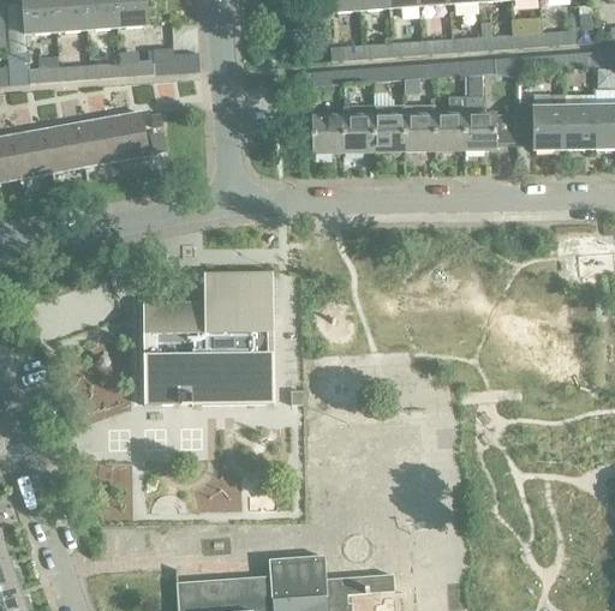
[(58,34),(55,0),(21,0),(24,36),(58,34)]
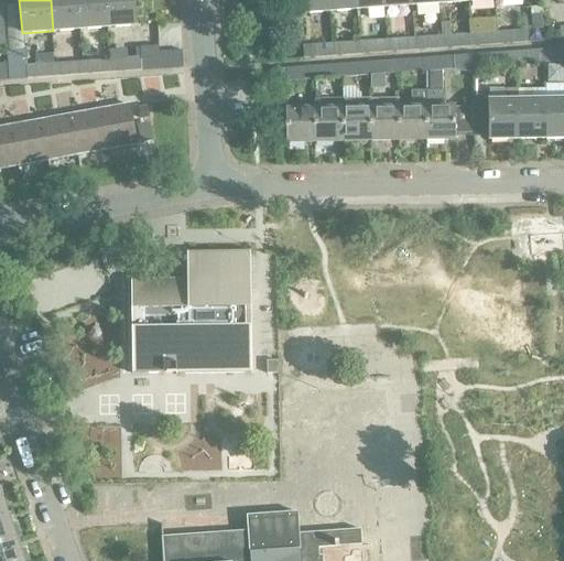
[(51,0),(53,31),(82,30),(79,0),(51,0)]
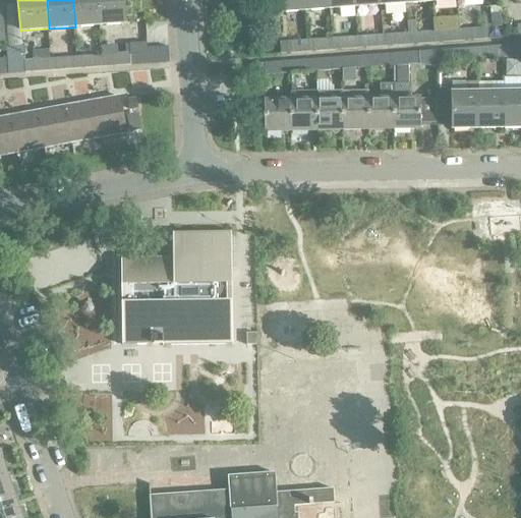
[(100,25),(98,0),(73,0),(75,27),(100,25)]
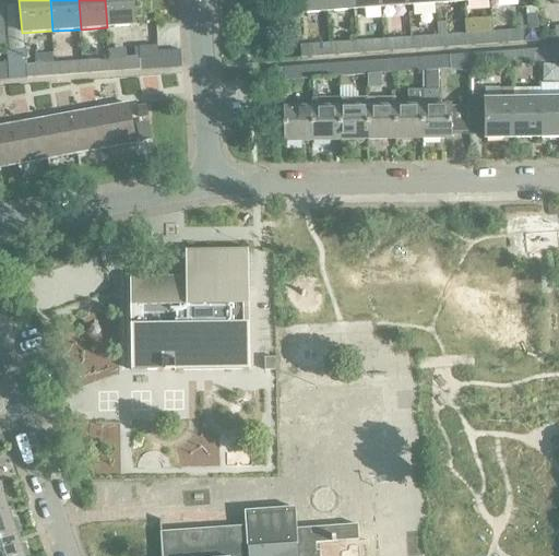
[(105,0),(107,27),(132,25),(130,0),(105,0)]
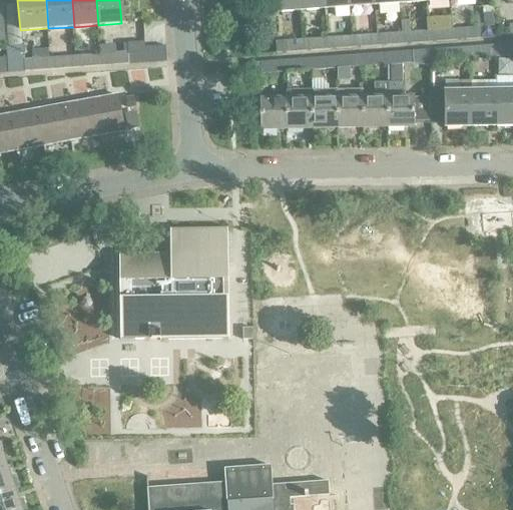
[(299,7),(298,0),(272,0),(273,9),(299,7)]
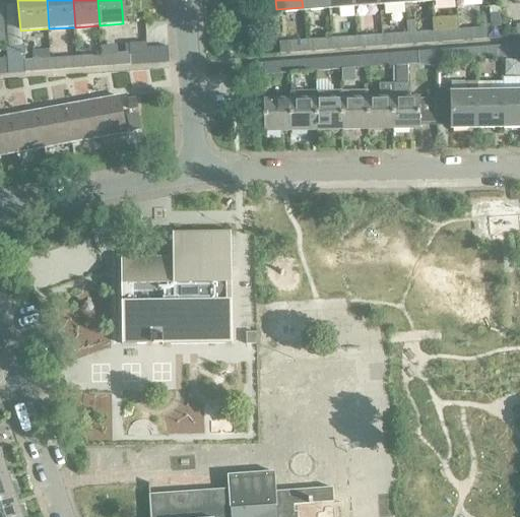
[(302,0),(303,7),(304,14),(314,13),(313,6),(329,5),(328,0),(302,0)]
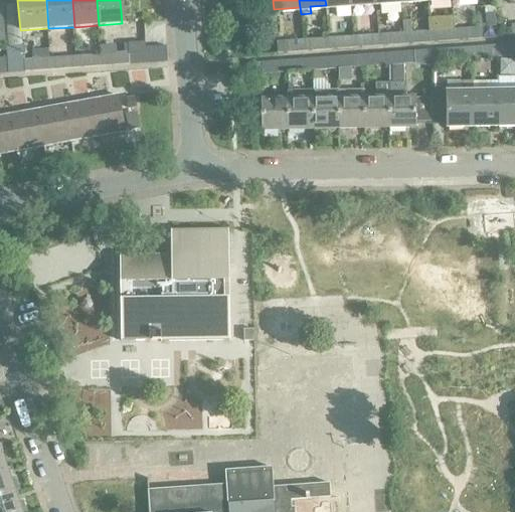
[(350,0),(351,3),(352,13),(361,13),(360,3),(376,2),(376,0),(350,0)]
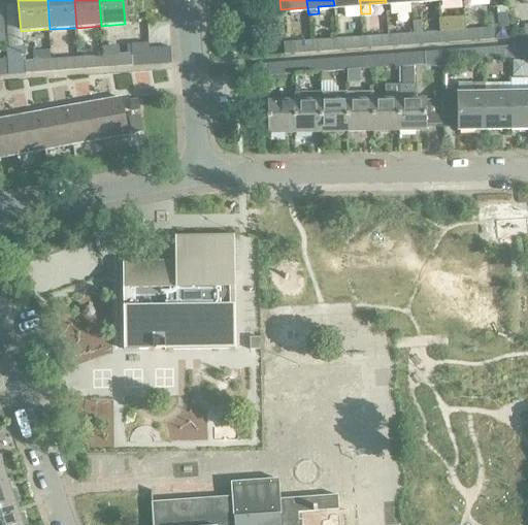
[(507,9),(497,10),(498,25),(508,24),(507,9)]
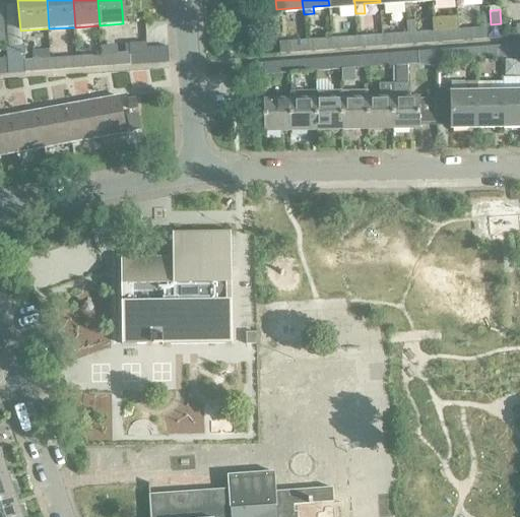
[(433,29),(443,28),(442,15),(432,16),(433,29)]
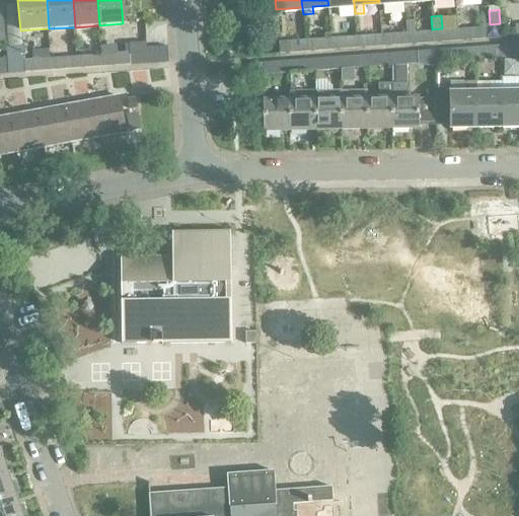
[(406,31),(416,30),(415,18),(405,18),(406,31)]
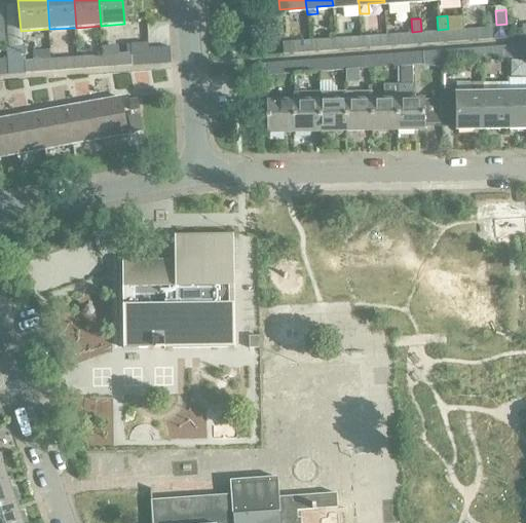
[(464,28),(464,40),(493,38),(492,26),(464,28)]
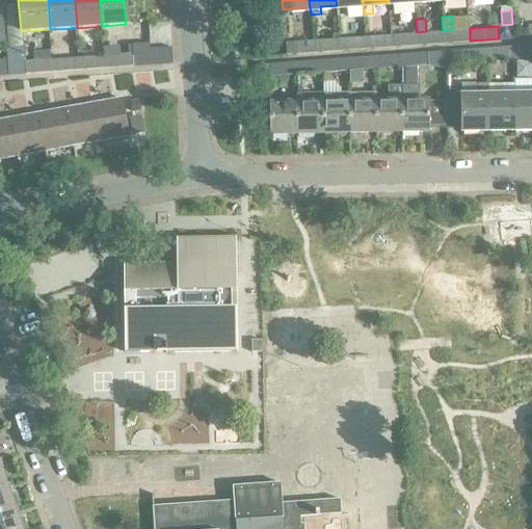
[(470,28),(453,29),(443,30),(444,43),(470,41),(470,28)]
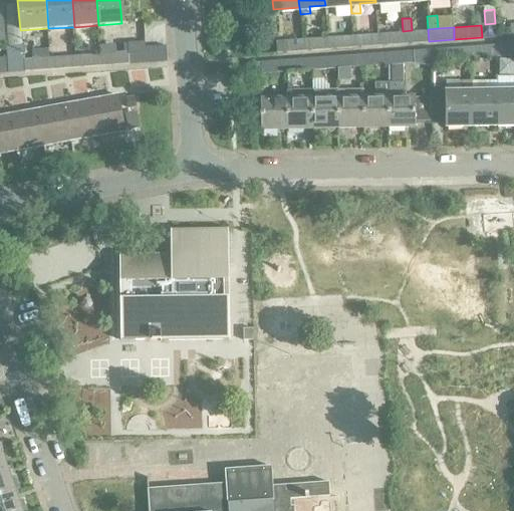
[(428,29),(412,30),(403,31),(404,42),(429,41),(428,29)]
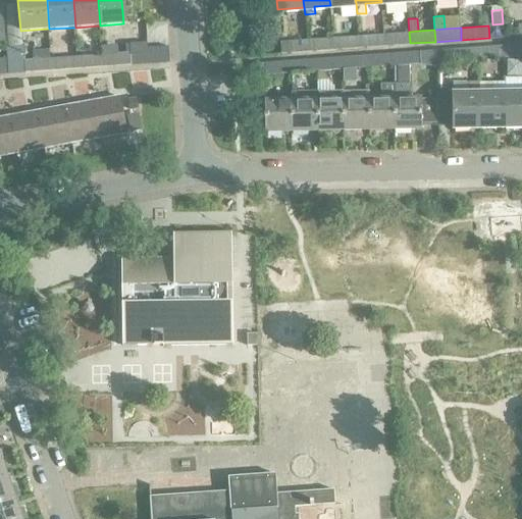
[(409,32),(383,34),(384,45),(410,43),(409,32)]
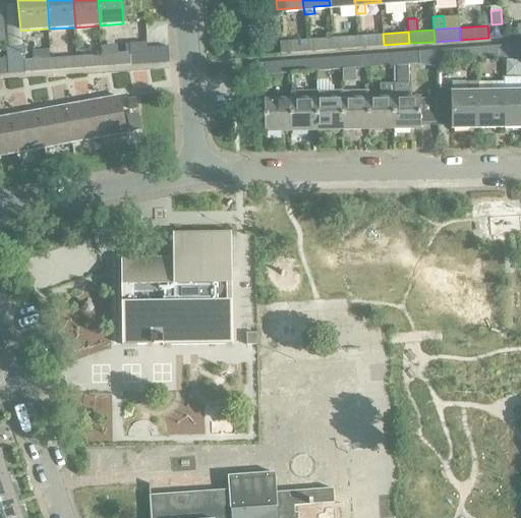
[(384,45),(383,34),(357,35),(358,47),(384,45)]
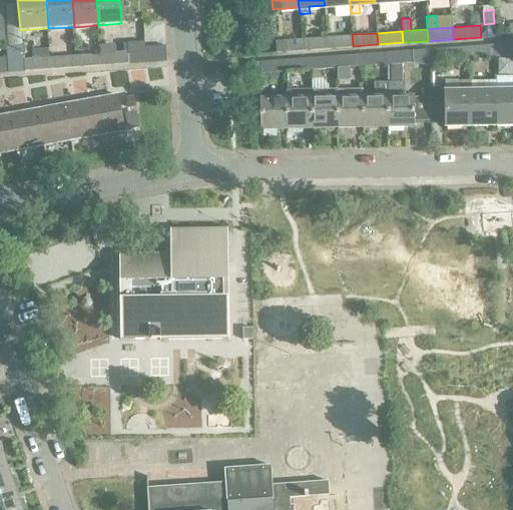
[(353,46),(352,34),(327,36),(328,48),(353,46)]
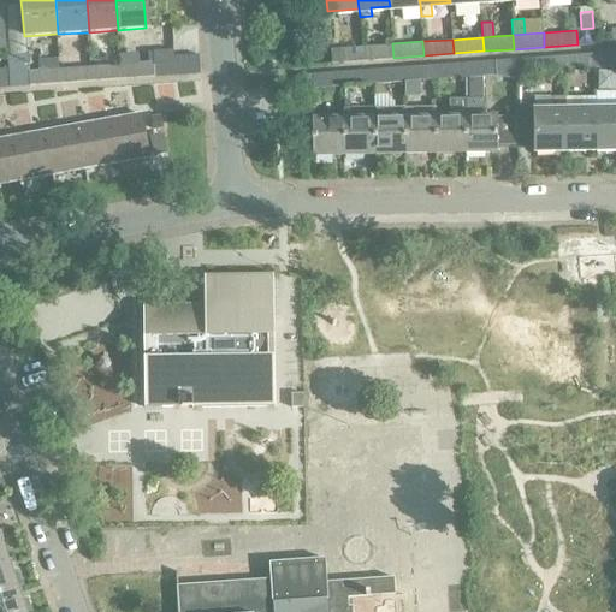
[(392,43),(362,46),(362,60),(394,58),(392,43)]
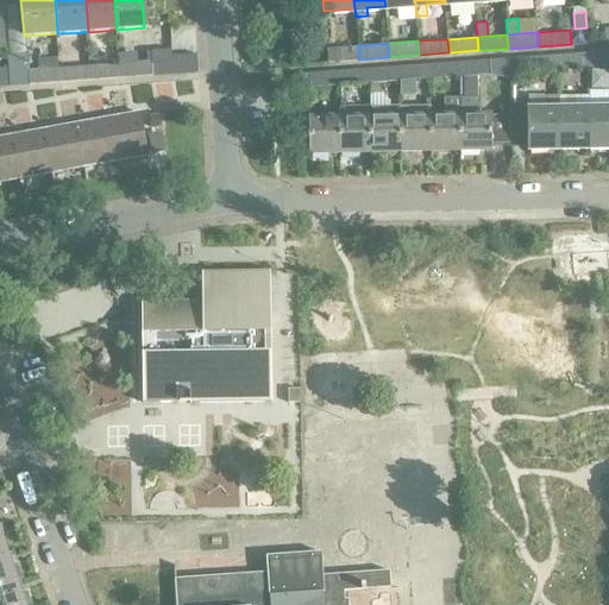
[(358,60),(358,45),(327,48),(328,62),(358,60)]
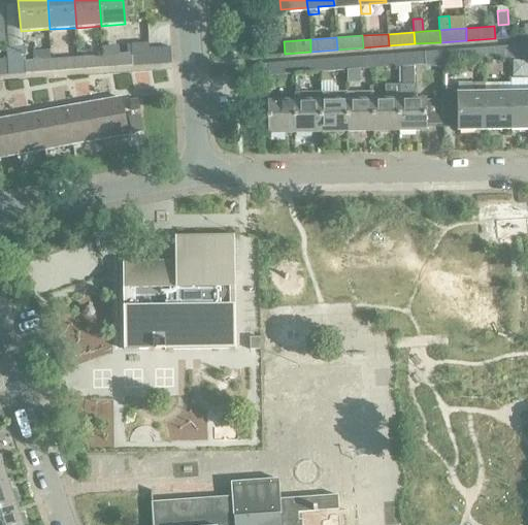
[(527,56),(527,43),(510,45),(510,58),(527,56)]
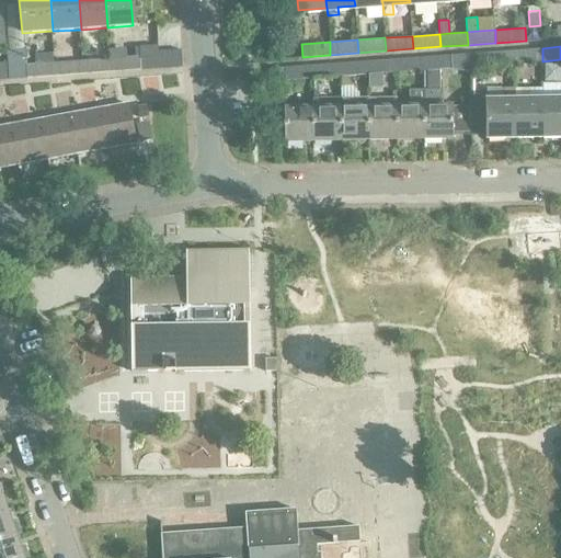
[(9,49),(8,49),(9,60),(10,76),(55,72),(55,60),(26,63),(25,48),(23,48),(9,49)]
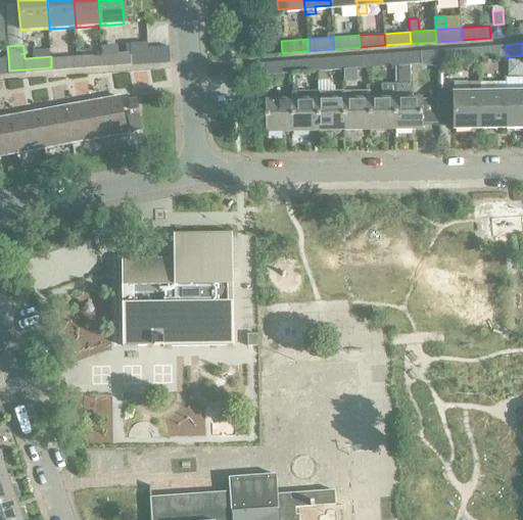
[(506,57),(506,45),(479,47),(479,59),(506,57)]
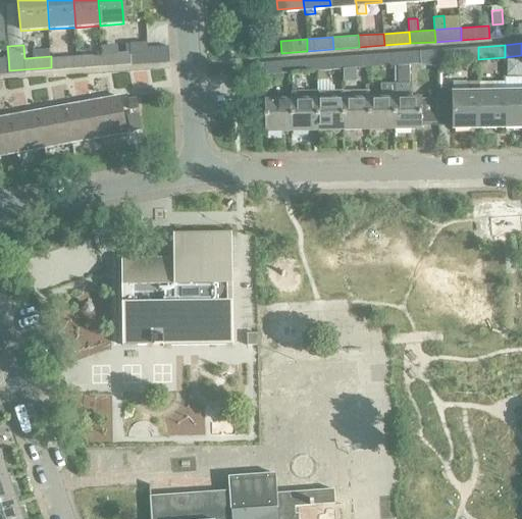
[(478,59),(478,47),(436,50),(437,72),(455,71),(455,61),(478,59)]
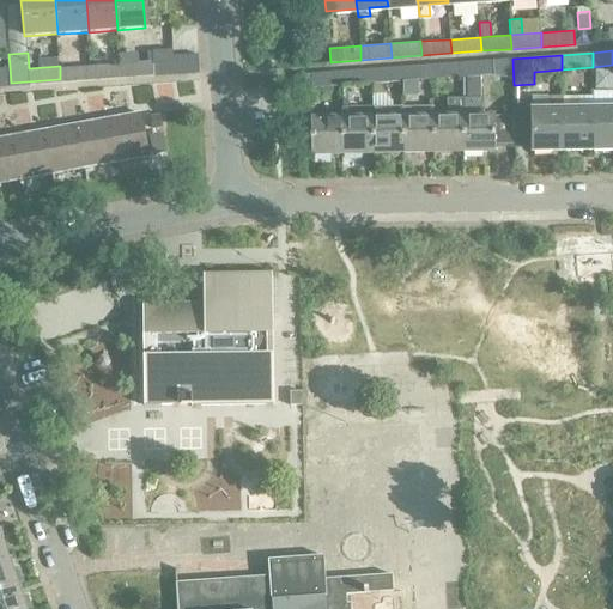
[(153,59),(119,61),(120,75),(121,75),(153,73),(153,59)]
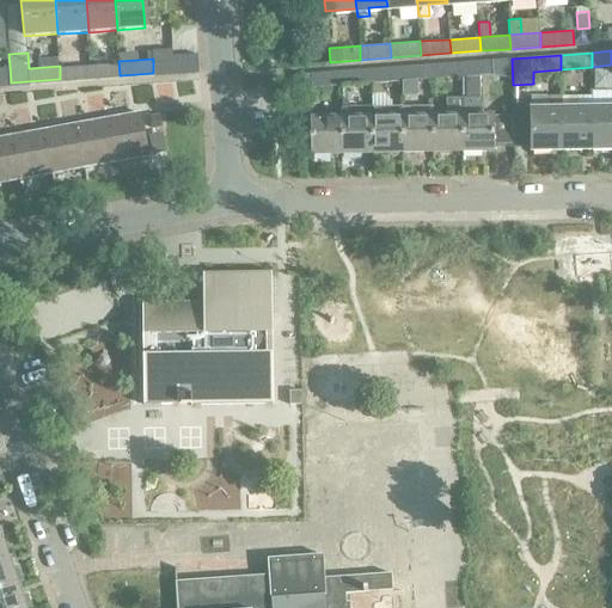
[(460,61),(460,75),(494,73),(494,59),(460,61)]
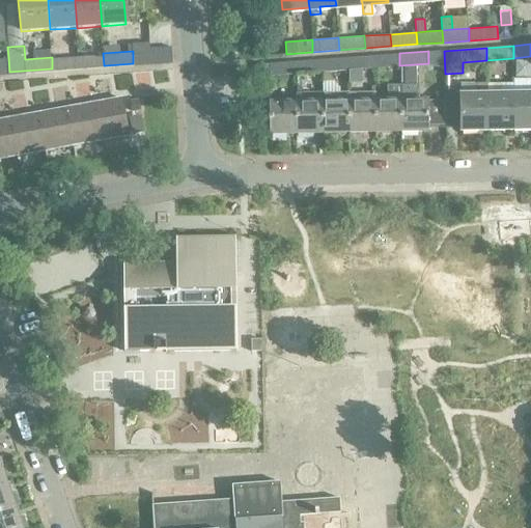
[(79,55),(79,67),(80,66),(104,65),(103,53),(79,55)]
